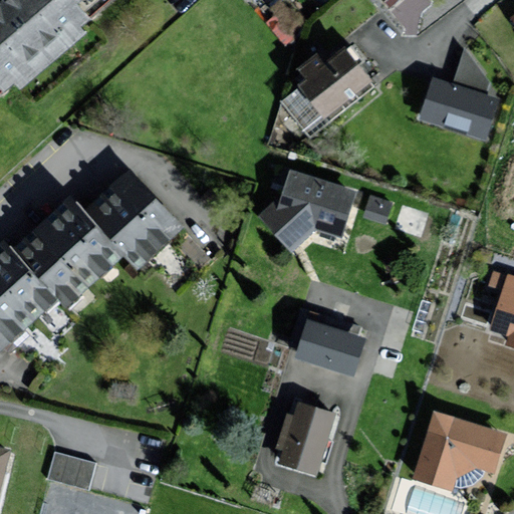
[(5,0),(0,5),(0,80),(7,88),(17,80),(22,85),(83,33),(78,27),(89,18),(76,3),(79,0),(5,0)]
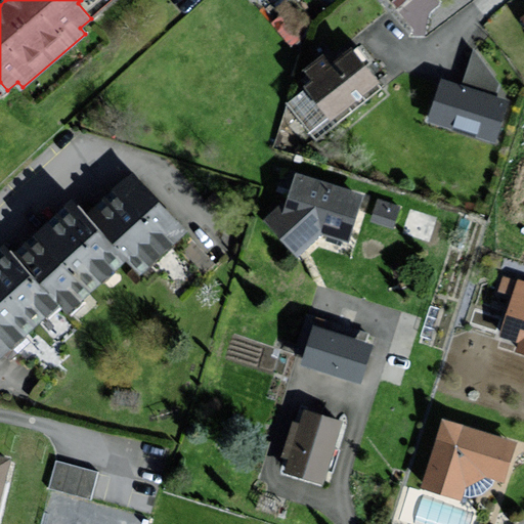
[(378,82),(352,50),(333,67),(324,56),(307,71),(314,80),(308,86),(334,118),(378,82)]
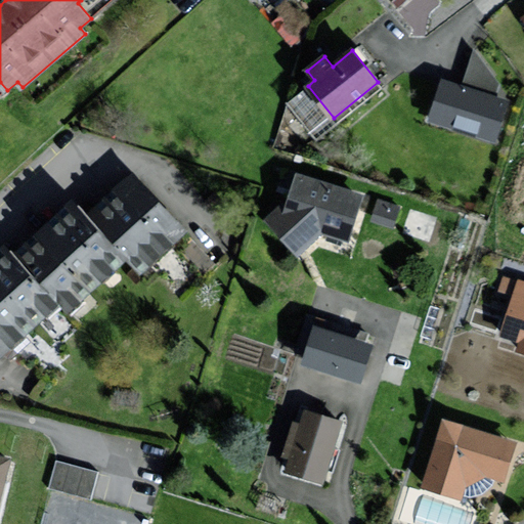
[(508,101),(444,81),(432,120),(495,140),(508,101)]
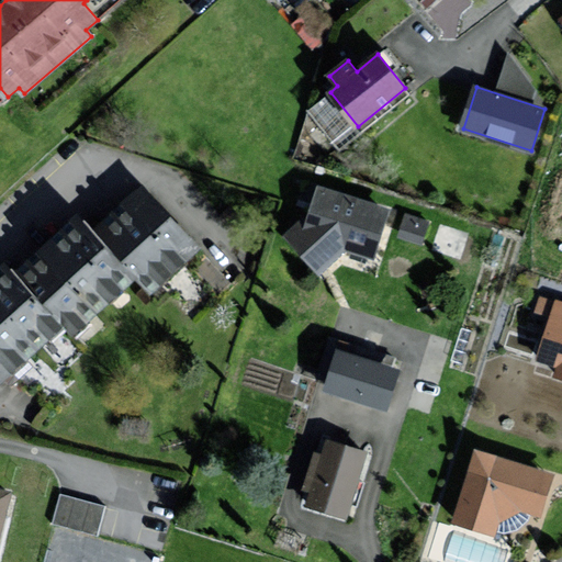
[(201,248),(133,176),(83,222),(136,278),(152,294),(201,248)]
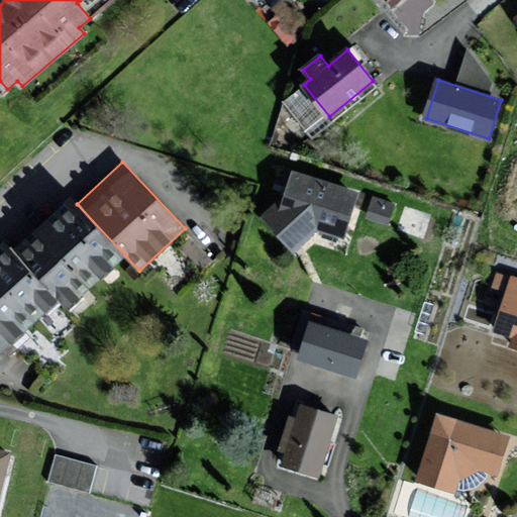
[(278,209),(282,211),(266,224),(294,253),(321,231),(344,238),(357,193),(289,172),(278,209)]
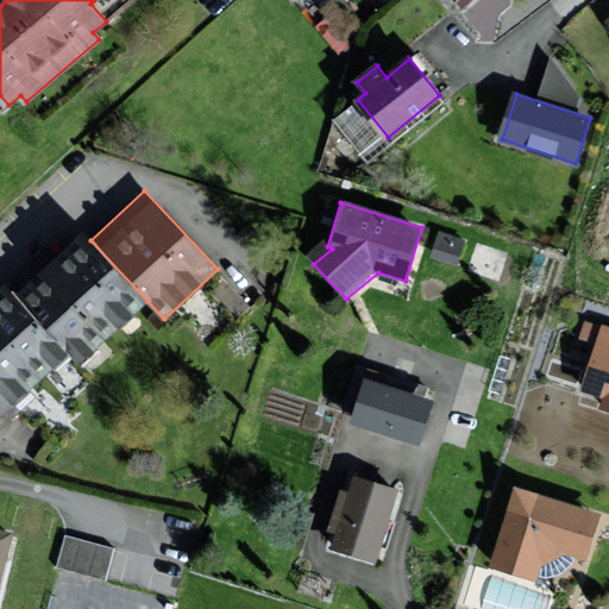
[(90,240),(85,233),(17,296),(67,349),(81,364),(148,301),(90,240)]
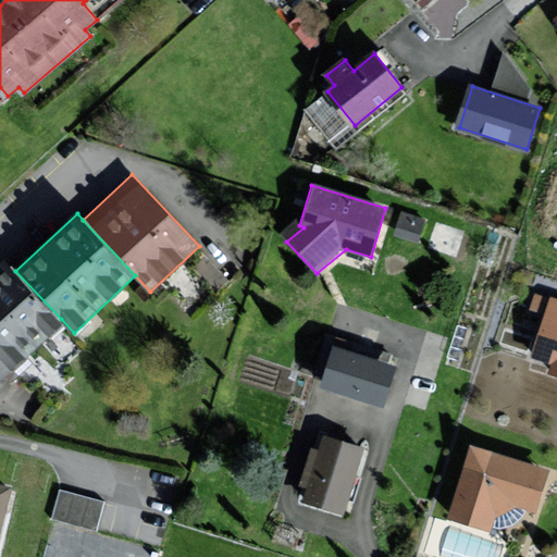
[(424,221),(404,214),(397,234),(418,240),(424,221)]
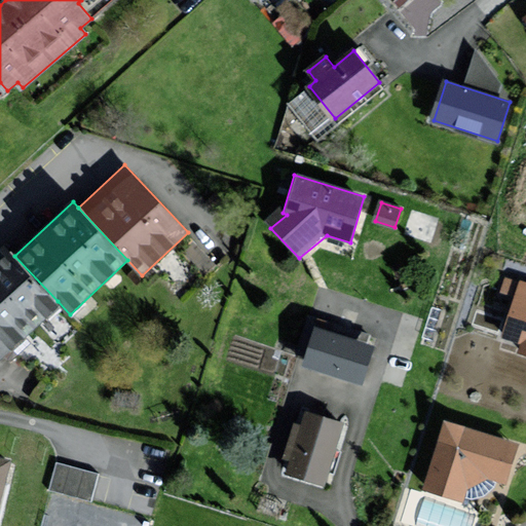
[(0,253),(0,354),(58,301),(14,256),(6,247),(0,253)]
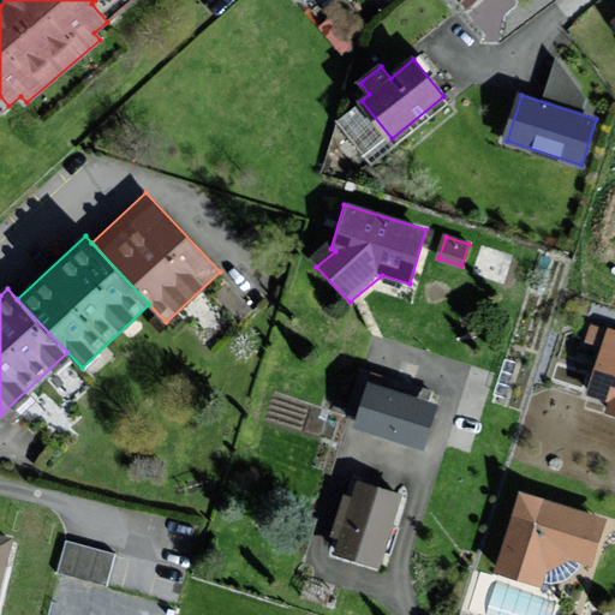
[(614,332),(608,329),(586,398),(610,405),(607,416),(614,418),(614,332)]
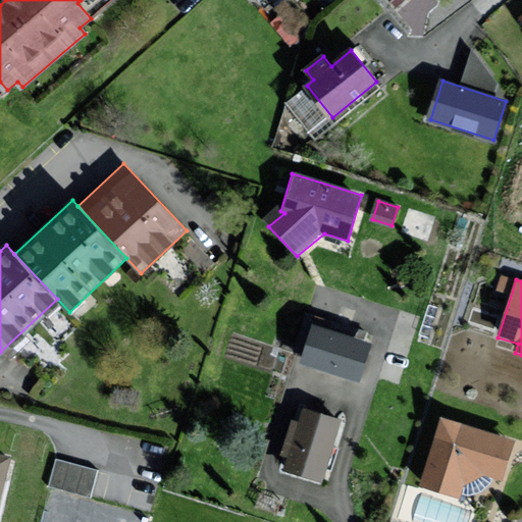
[(371,347),(314,328),(301,366),(359,384),(371,347)]
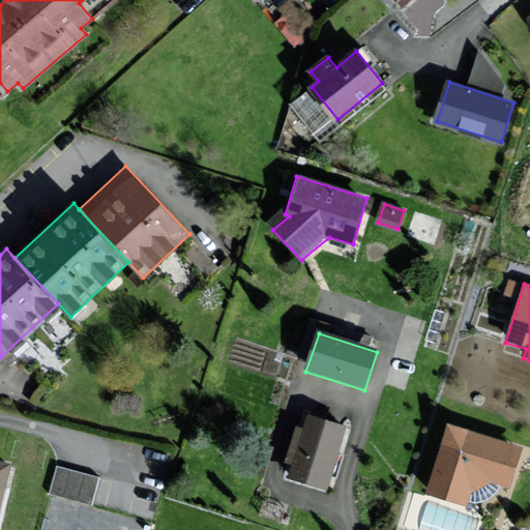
[(347,428),(308,416),(304,431),(297,429),(286,467),(293,469),(289,481),(327,493),(347,428)]
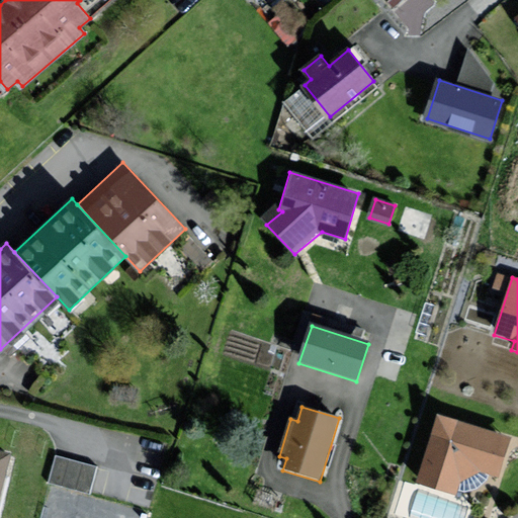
[(472,469),(497,478),(510,438),(437,416),(416,483),(463,498),(472,469)]
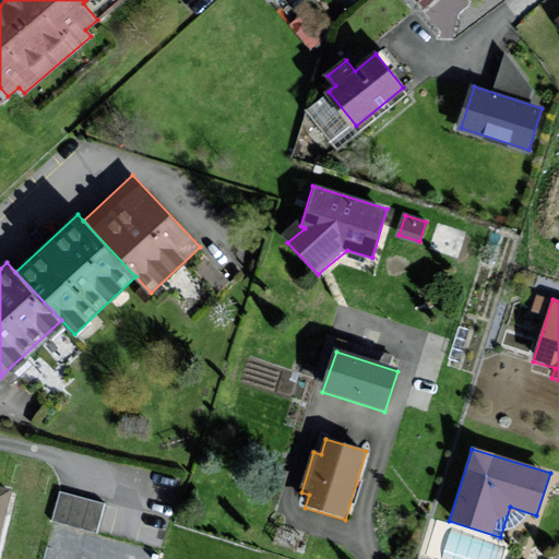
[(0,536),(12,491),(0,488),(0,536)]
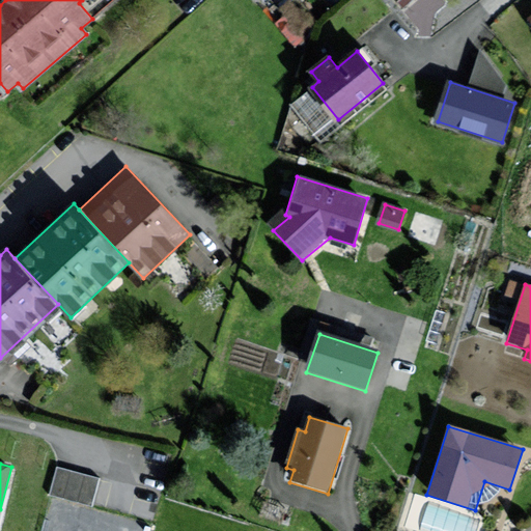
[(103,482),(59,469),(51,498),(94,510),(103,482)]
